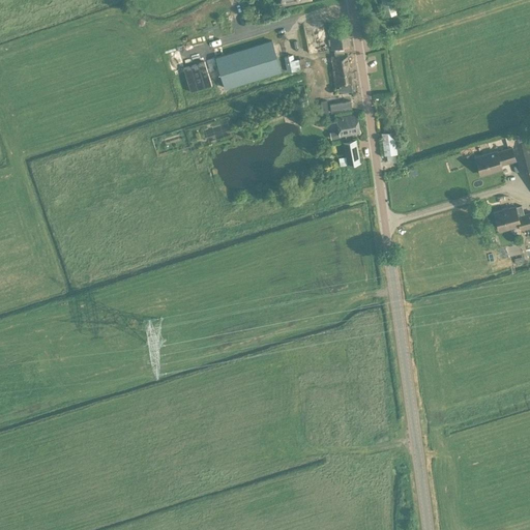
[(381,0),(386,17),(396,13),(392,0),(381,0)]
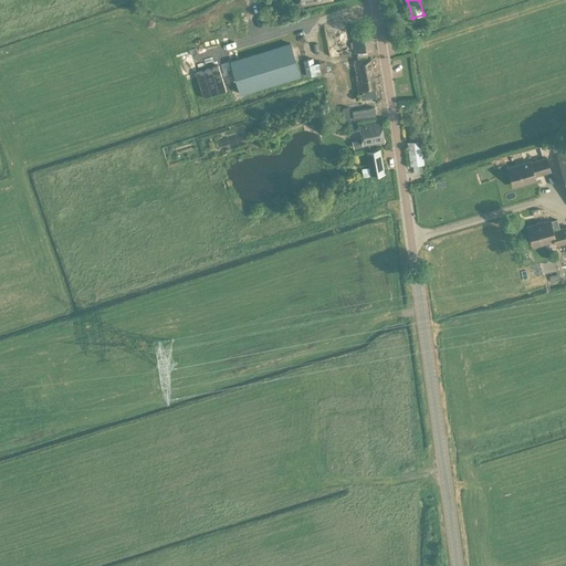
[(231,27),(221,29),(224,39),(233,37),(231,27)]
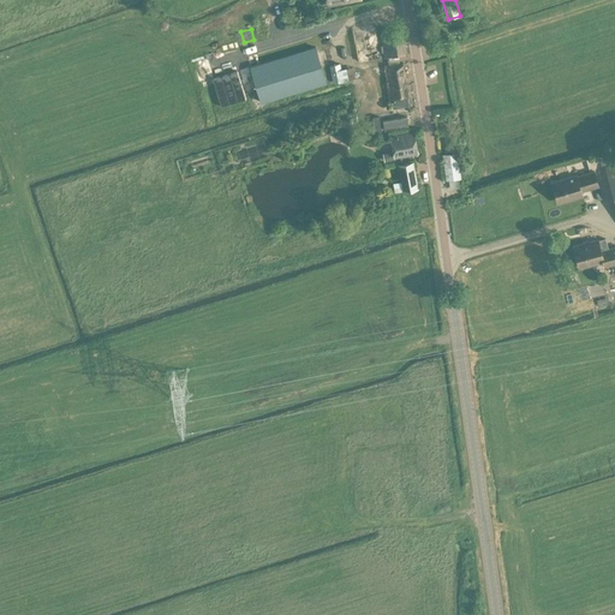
[(382,55),(399,57),(400,30),(383,29),(382,55)]
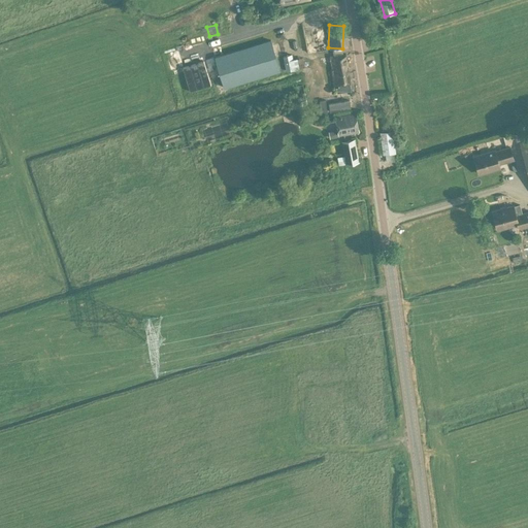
[(269,40),(215,58),(224,87),(279,69),(269,40)]
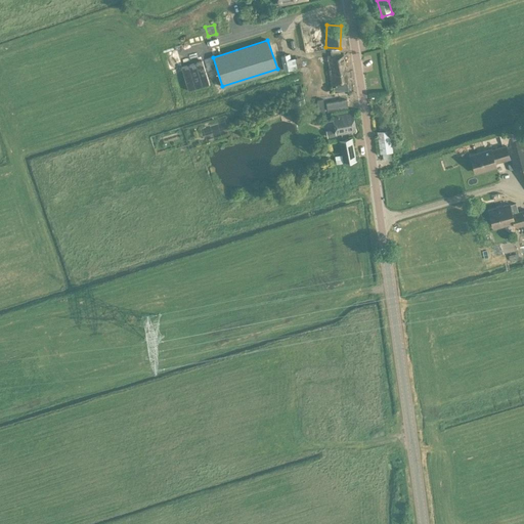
[(322,46),(311,47),(312,57),(315,57),(317,72),(320,72),(321,81),(338,78),(334,53),(324,54),(322,46)]
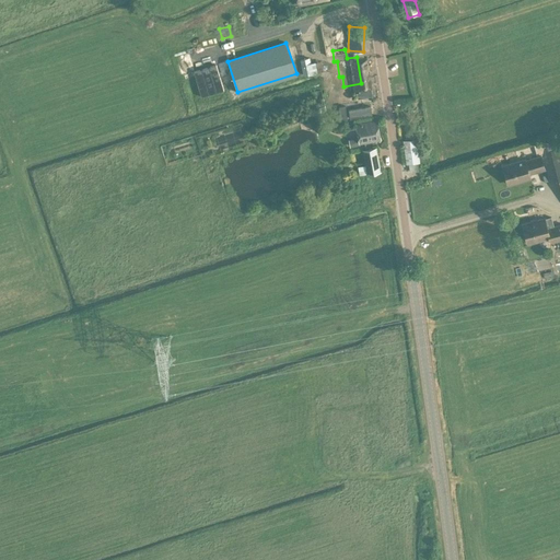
[(324,71),(322,61),(311,63),(310,57),(300,59),(303,76),(324,71)]
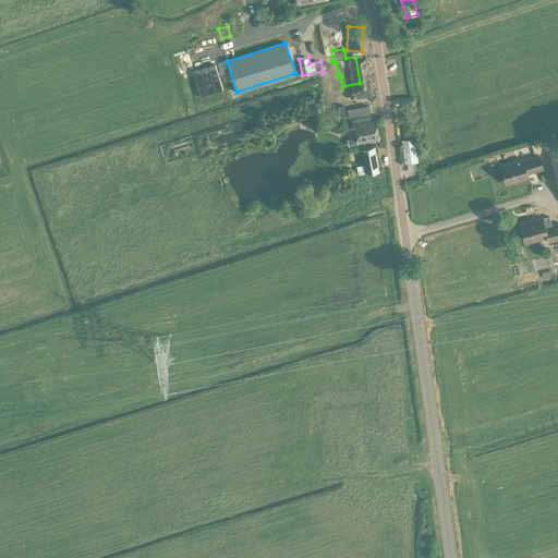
[(202,96),(225,89),(217,64),(194,71),(202,96)]
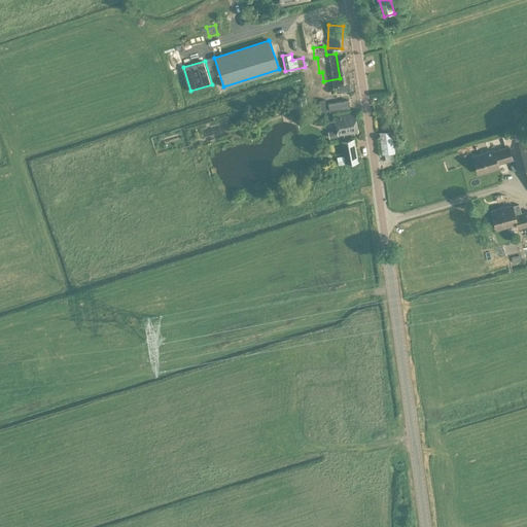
[(329,111),(350,108),(349,100),(328,103),(329,111)]
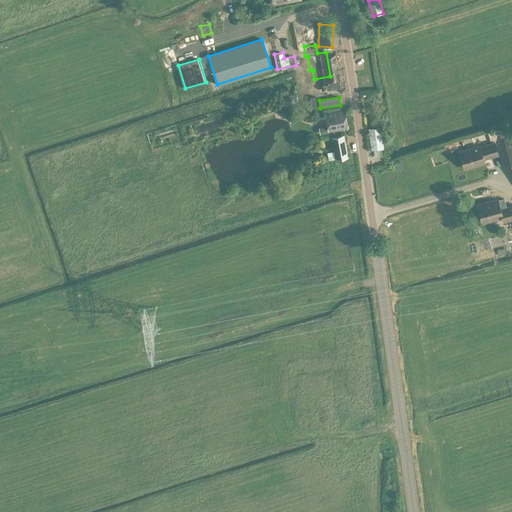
[(265,102),(267,112),(277,110),(275,101),(265,102)]
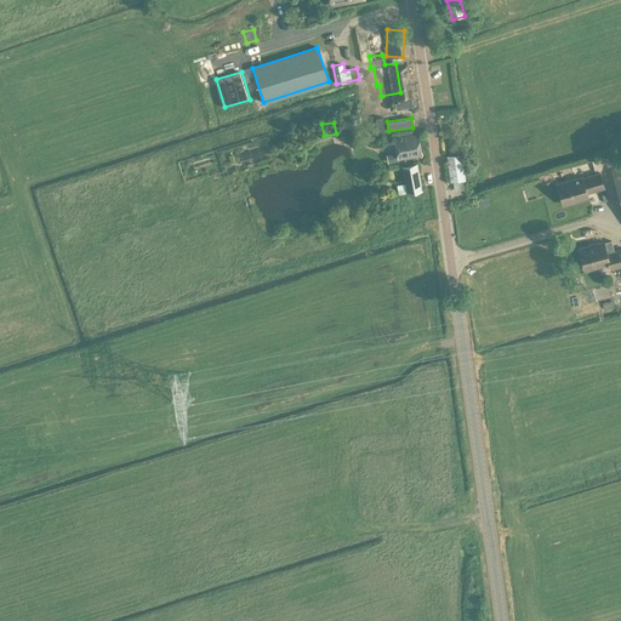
[(417,134),(394,138),(398,159),(421,155),(417,134)]
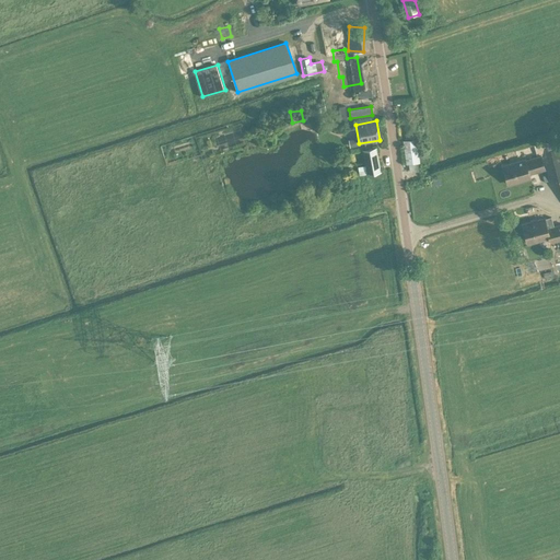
[(544,138),(537,140),(540,151),(547,150),(544,138)]
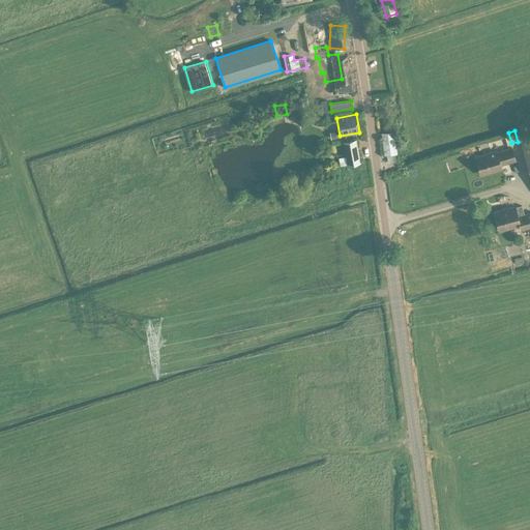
[(381,133),(384,155),(396,153),(394,131),(381,133)]
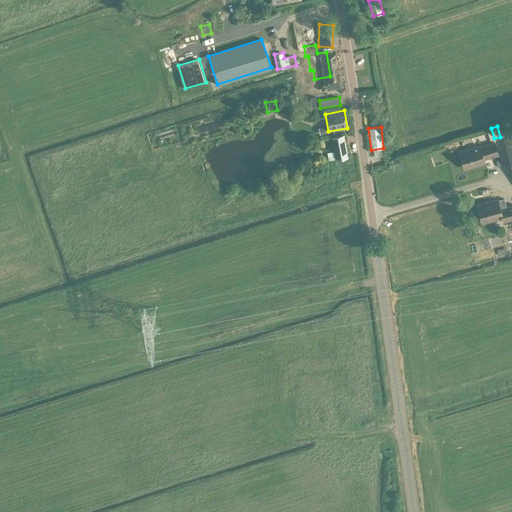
[(348,157),(344,134),(332,137),(334,151),(328,152),(329,160),(348,157)]
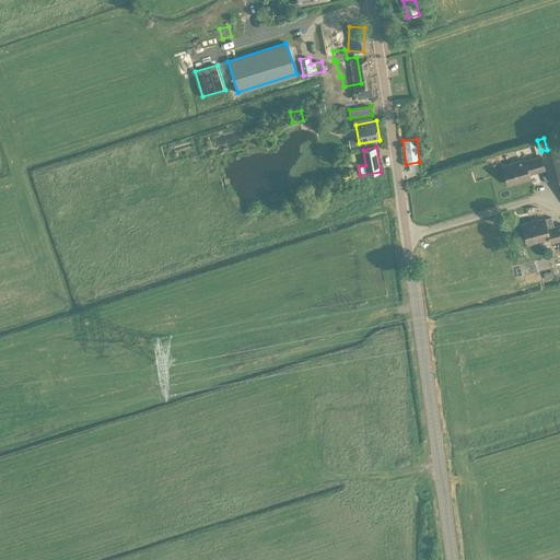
[(559,147),(550,151),(559,184),(559,147)]
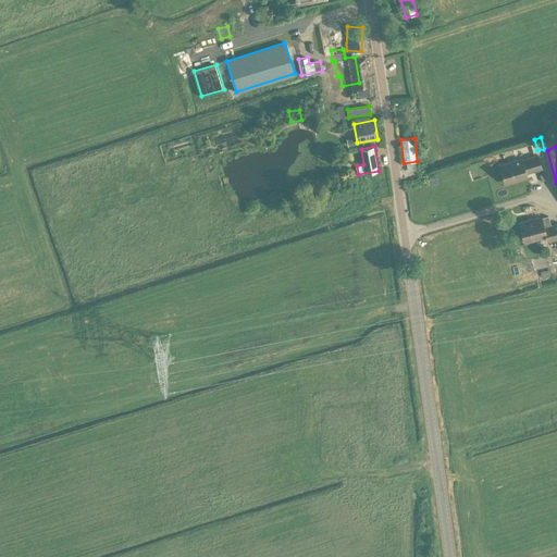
[(539,153),(521,159),(499,165),(505,184),(527,177),(527,174),(543,169),(539,153)]
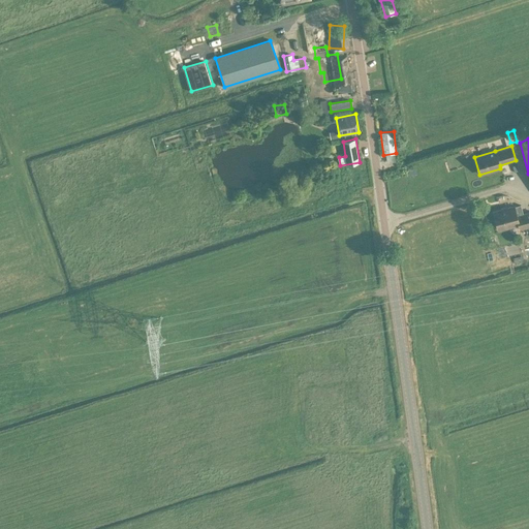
[(461,156),(471,155),(470,147),(460,148),(461,156)]
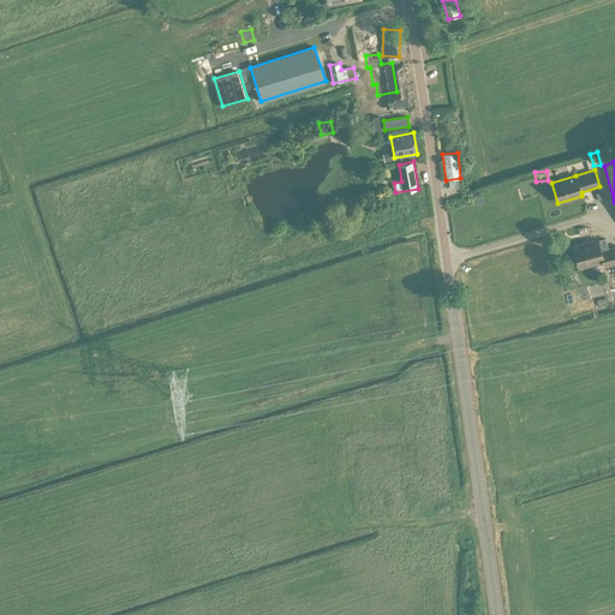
[(605,238),(596,240),(573,246),(579,268),(602,262),(602,261),(604,267),(614,263),(614,245),(608,248),(605,238)]
